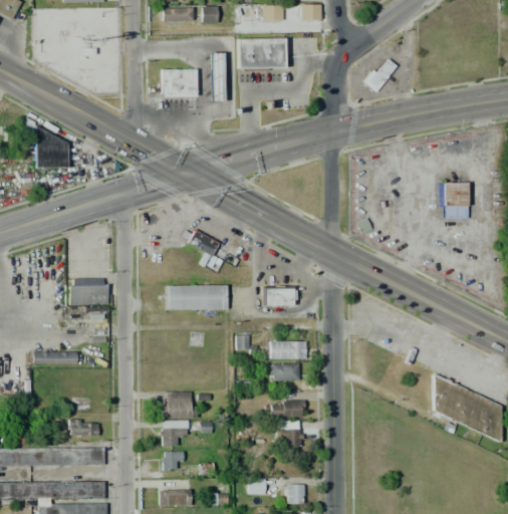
[(0,0),(24,0),(20,9),(14,19),(6,15),(0,11),(0,0)]
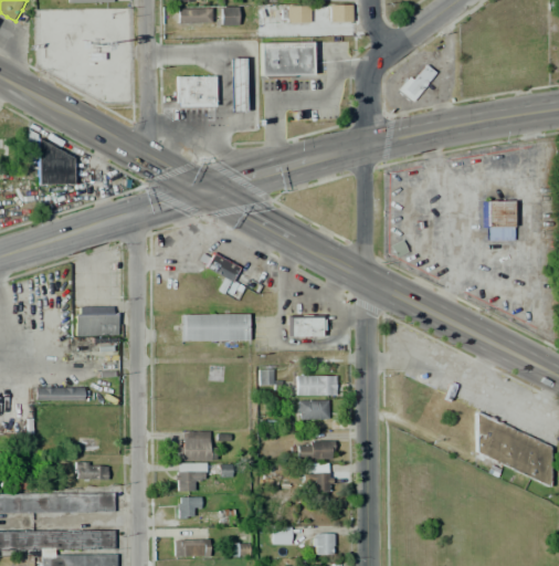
[(314,6),(314,22),(291,23),(291,6),(314,6)]
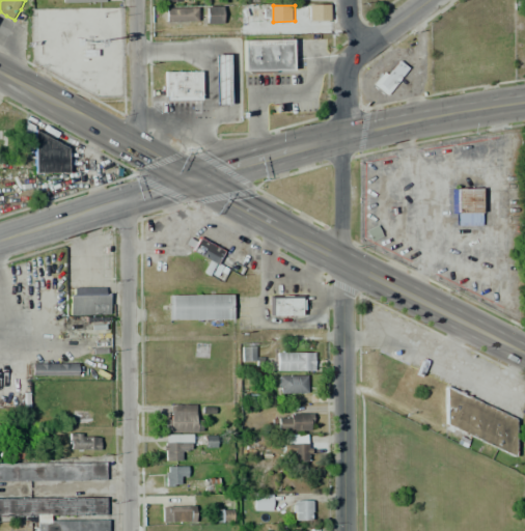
[(334,5),(334,20),(313,21),(313,5),(334,5)]
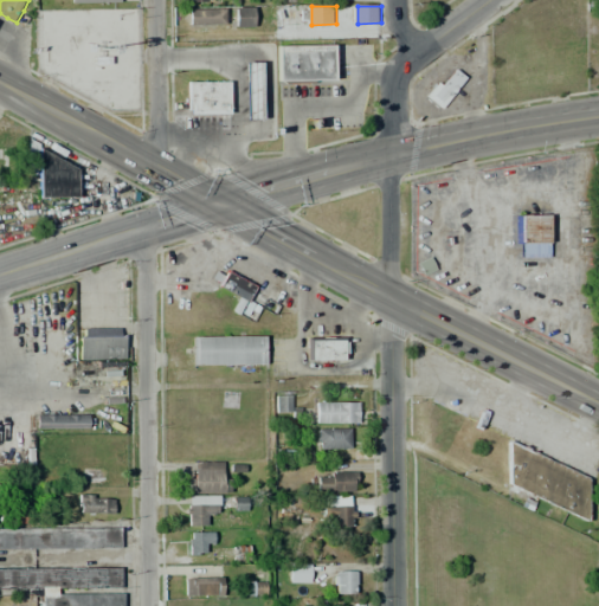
[(261,7),(261,28),(240,28),(240,7),(261,7)]
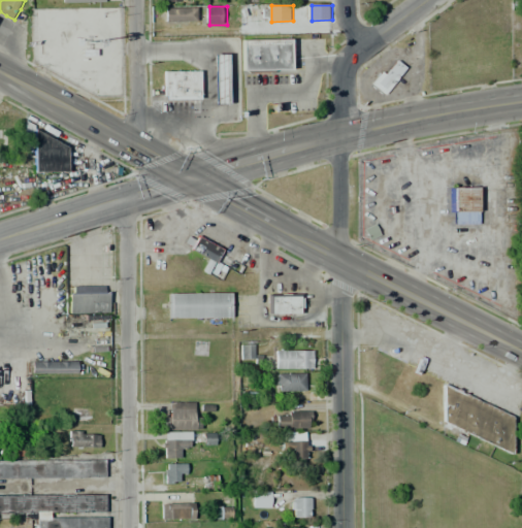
[(201,8),(201,22),(167,23),(167,9),(201,8)]
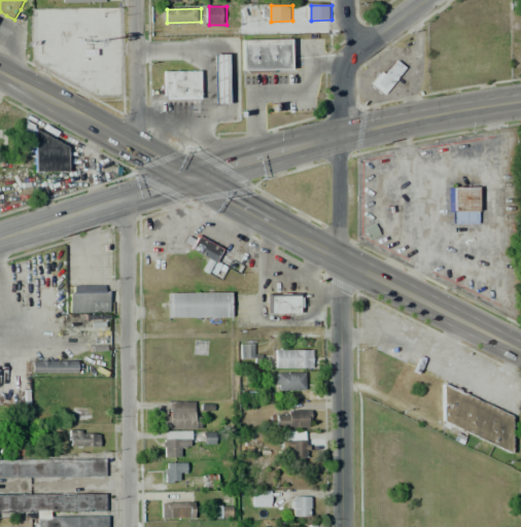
[(294,65),(296,73),(285,73),(275,73),(246,74),(245,57),(245,47),(245,38),(275,38),(285,38),(294,38),(294,46),(294,56),(294,65)]
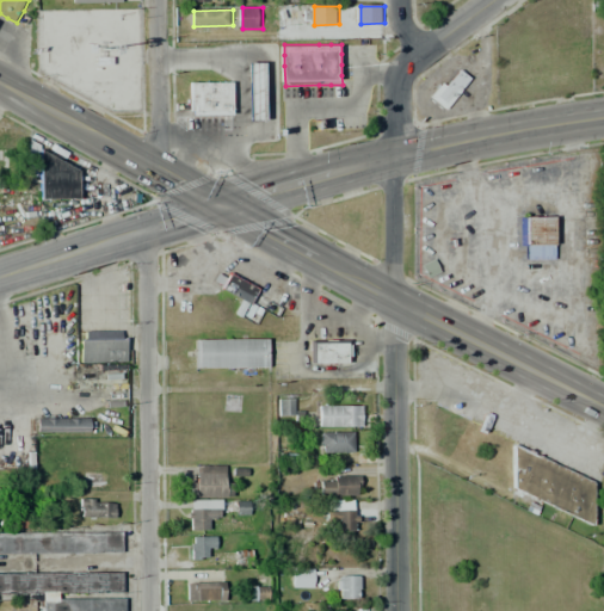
[(269,119),(252,121),(250,63),(267,62),(269,119)]
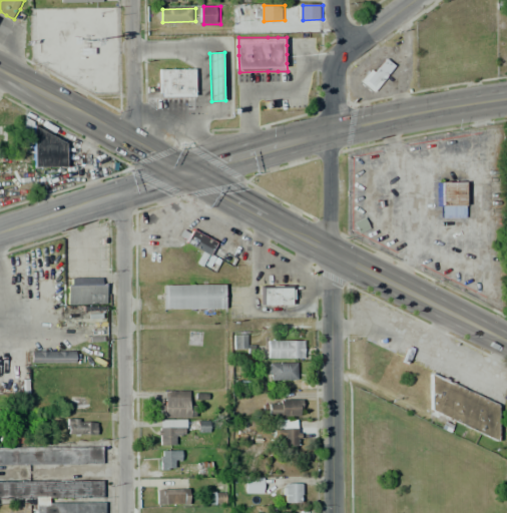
[(377,92),(398,68),(387,58),(366,82),(377,92)]
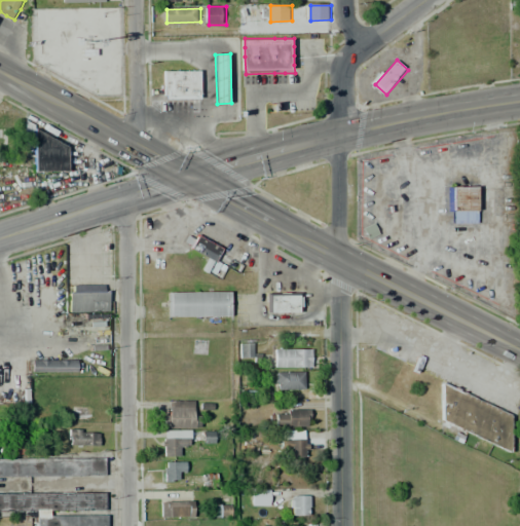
[(203,70),(205,100),(166,100),(166,71),(203,70)]
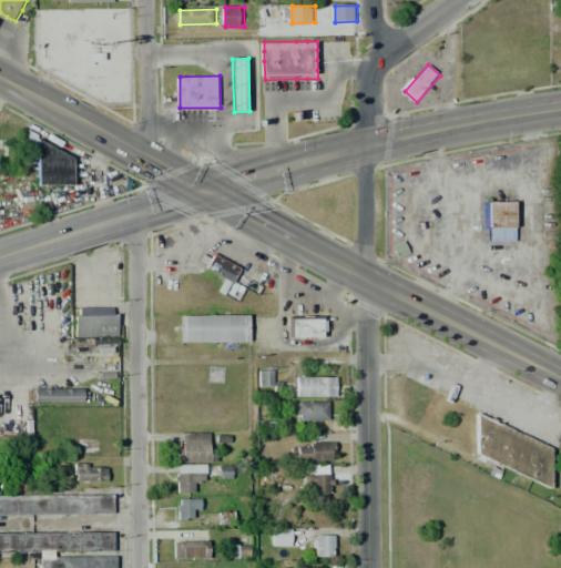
[(78,160),(78,185),(39,186),(38,137),(78,160)]
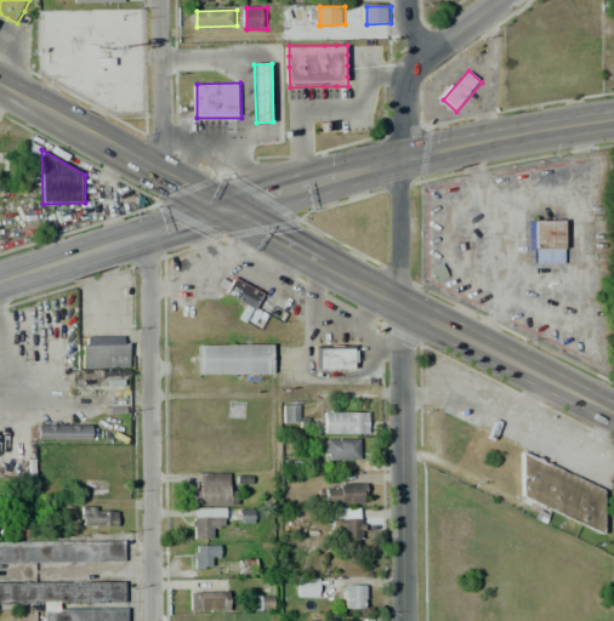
[(532,250),(532,221),(569,221),(569,265),(539,265),(539,250),(532,250)]
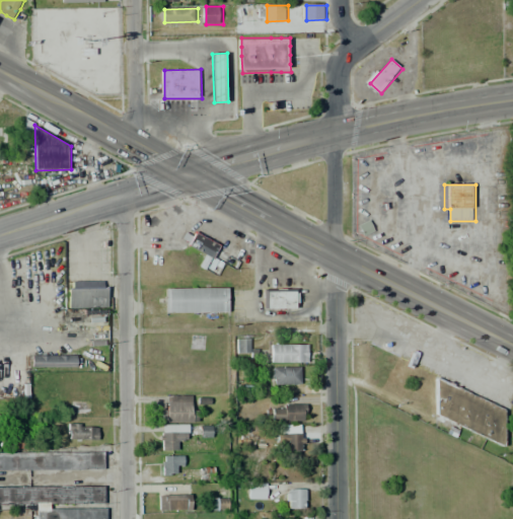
[(223,246),(209,271),(203,266),(209,256),(191,245),(199,231),(223,246)]
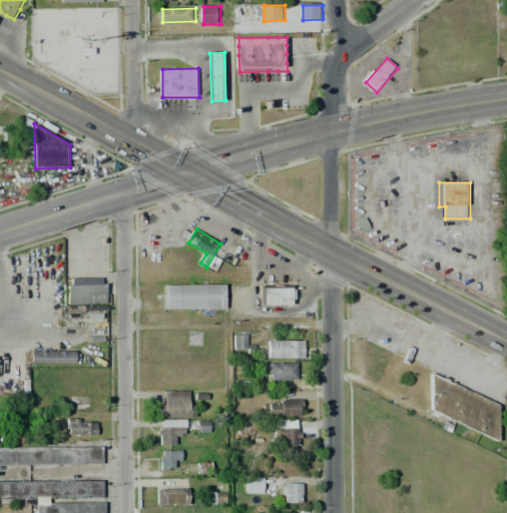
[(110,277),(110,304),(71,305),(71,278),(110,277)]
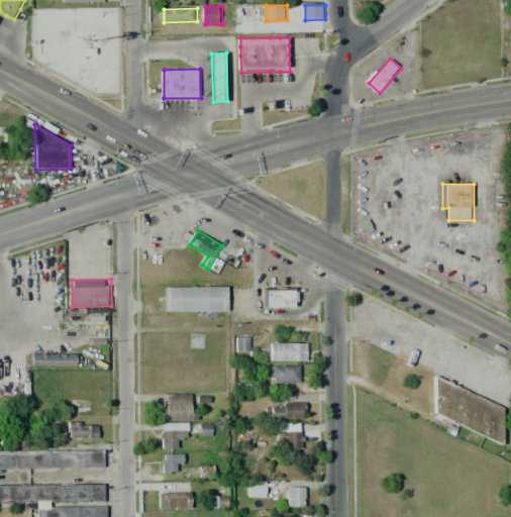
[(230,286),(231,312),(169,312),(168,287),(230,286)]
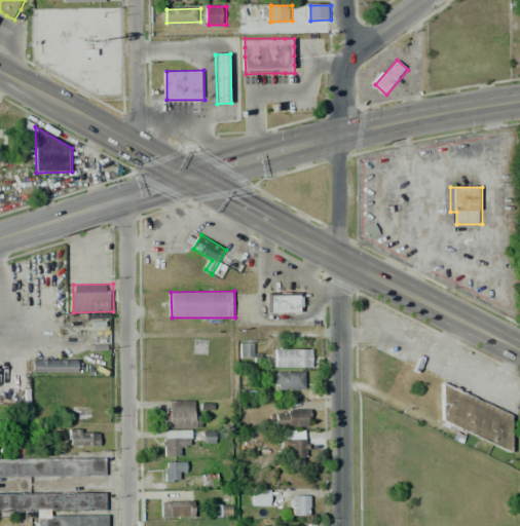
[(303,293),(304,312),(270,313),(270,293),(303,293)]
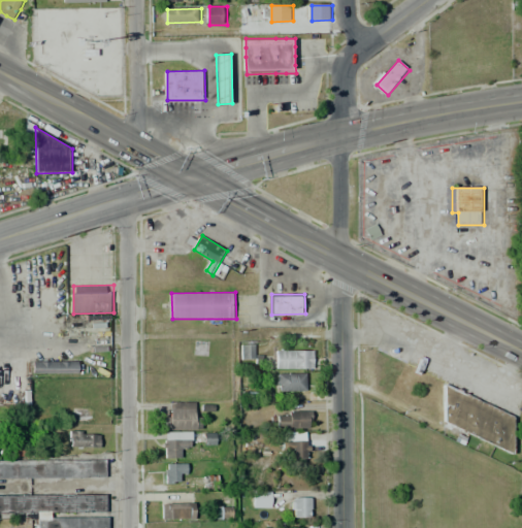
[(259,344),(259,360),(246,360),(245,344),(259,344)]
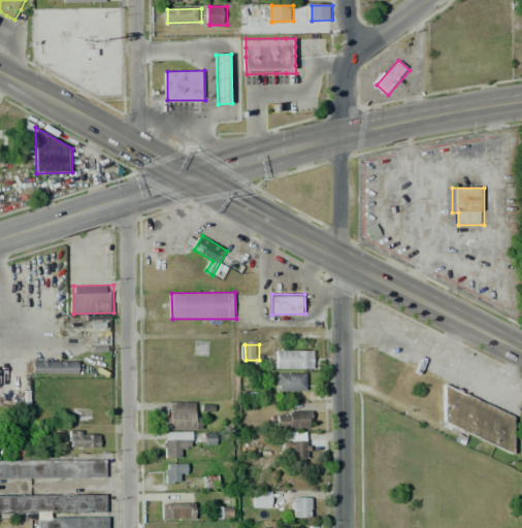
[(318,351),(318,368),(280,368),(280,350),(318,351)]
